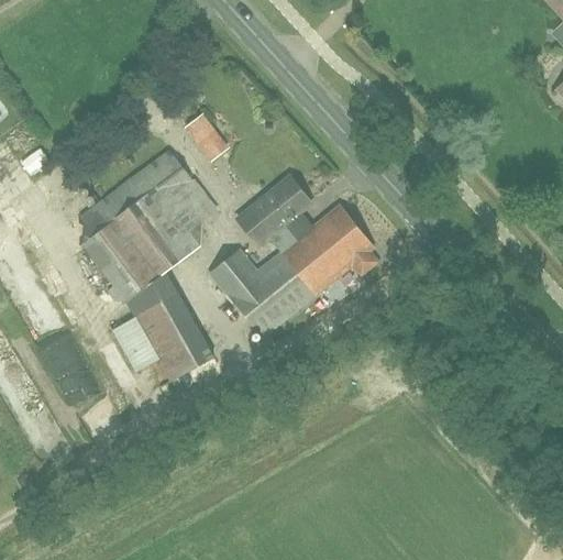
[(547,0),(562,18),(562,83),(558,88),(562,94),(562,0),(547,0)]
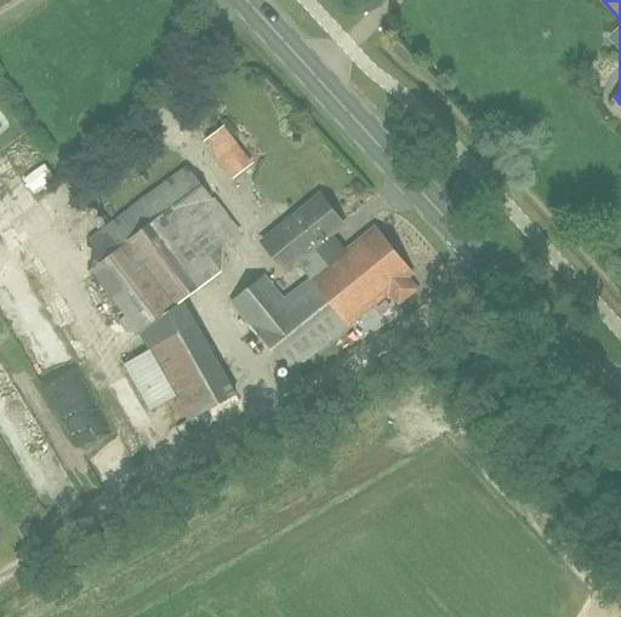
[(175,114),(165,124),(184,144),(195,133),(175,114)]
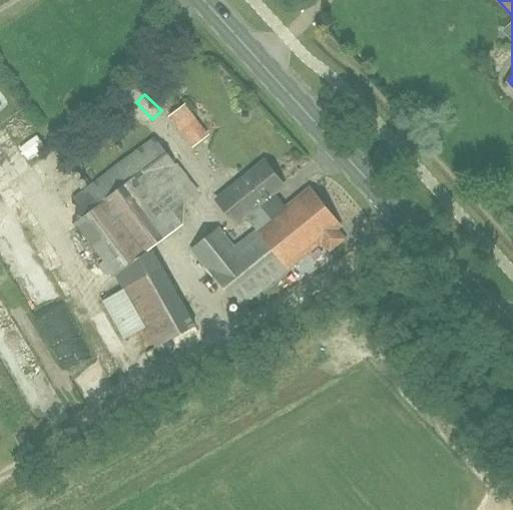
[(210,131),(185,99),(169,111),(194,143),(210,131)]
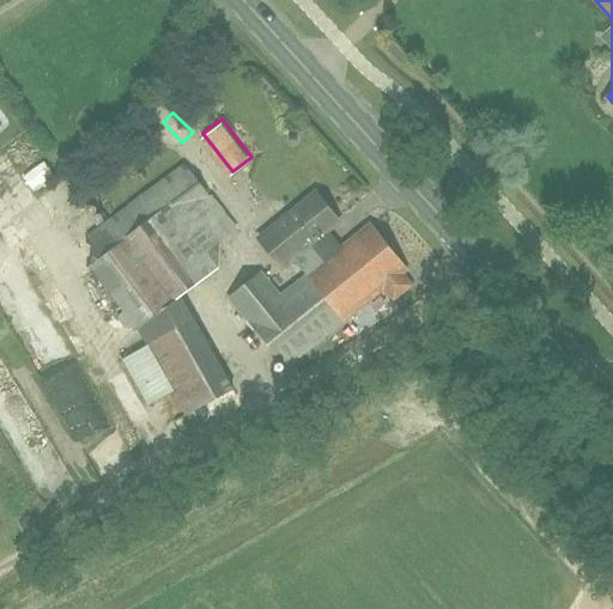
[(137,327),(218,266),(219,242),(237,229),(184,164),(99,227),(114,248),(90,266),(137,327)]
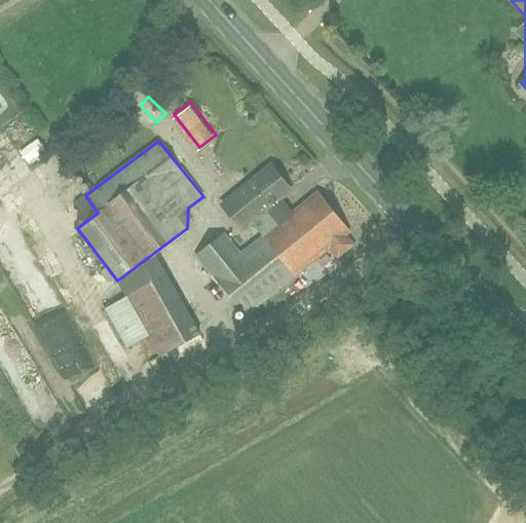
[(242,228),(253,220),(263,233),(238,252),(223,232),(196,255),(247,314),(332,246),(339,255),(353,244),(346,234),(350,231),(318,191),(293,211),(282,196),(292,189),(272,164),(223,204),(242,228)]
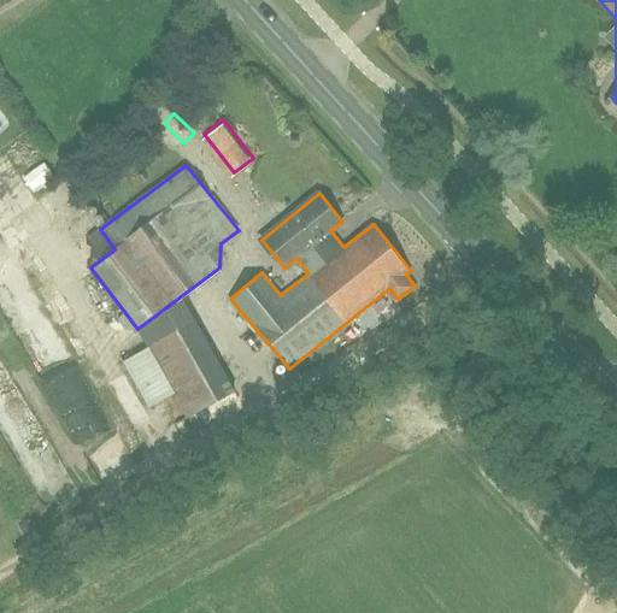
[(189,417),(236,390),(194,319),(148,346),(189,417)]
